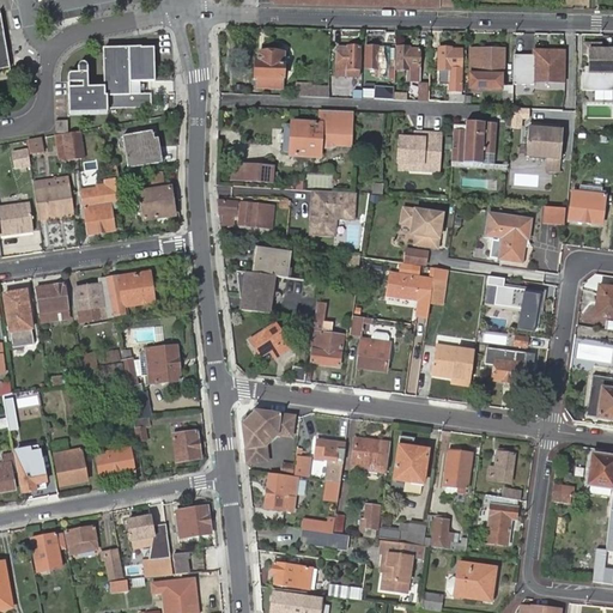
[(600,44),(583,44),(582,54),(588,54),(588,73),(582,73),(581,91),(612,91),(612,49),(600,50),(600,44)]
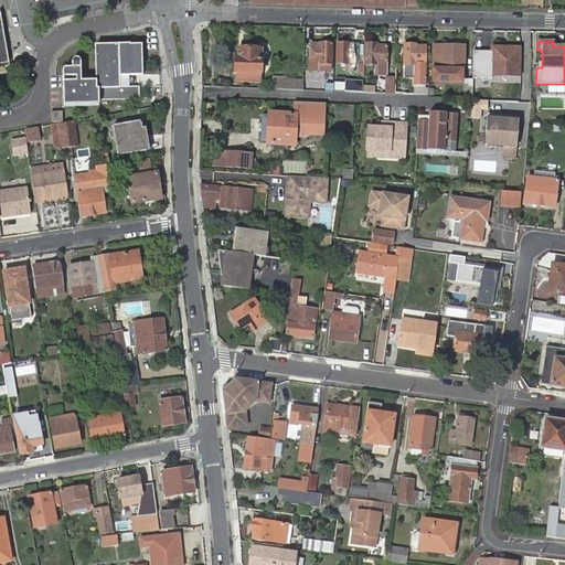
[(310,42),(309,70),(329,70),(331,43),(310,42)]
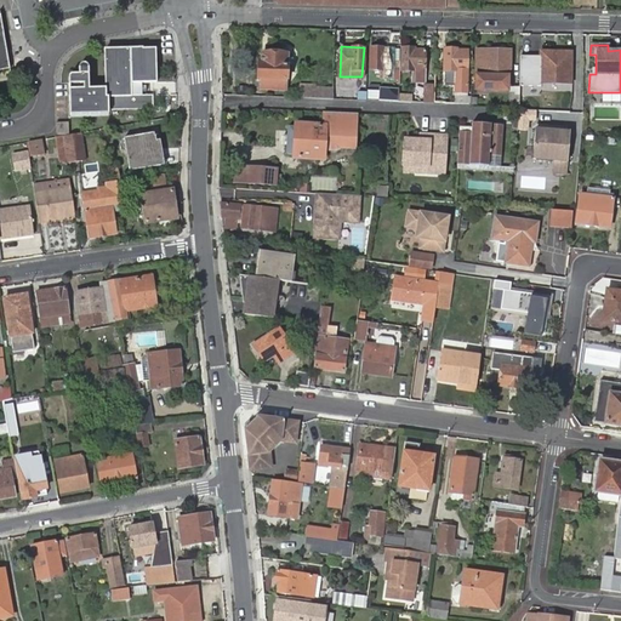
[(370,47),(370,69),(380,69),(380,78),(391,78),(392,67),(392,61),(393,47),(370,47)]
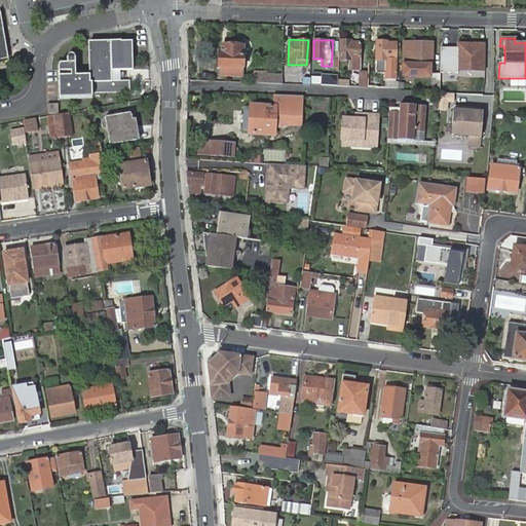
[(341,40),(340,59),(349,60),(349,69),(359,69),(359,43),(350,43),(350,41),(341,40)]
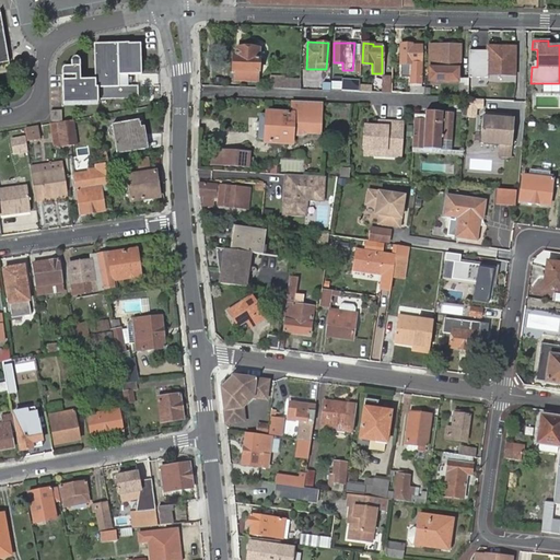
[(126,76),(137,74),(140,74),(139,44),(94,46),(95,81),(80,81),(79,63),(78,60),(77,59),(74,59),(71,60),(70,62),(70,67),(63,67),(62,68),(61,70),(61,76),(62,101),(62,104),(97,103),(97,100),(137,97),(137,85),(126,85),(126,76)]
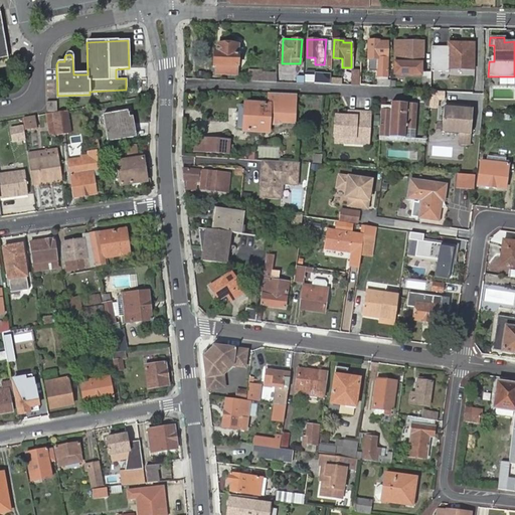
[(369,40),(368,59),(378,59),(378,56),(386,57),(387,42),(378,42),(378,40),(369,40)]
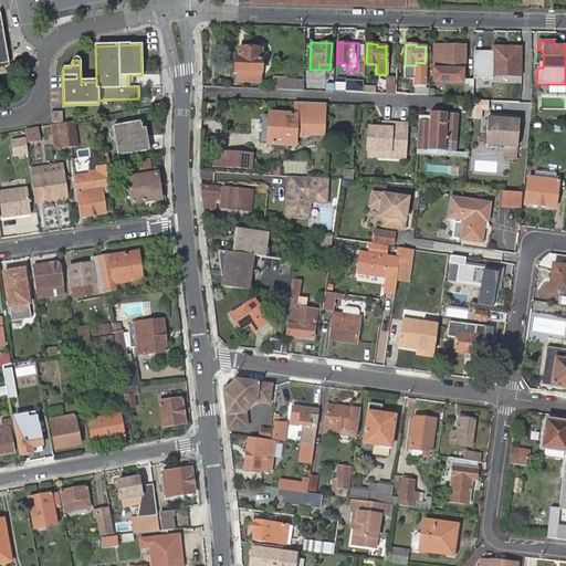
[(463,46),(435,45),(435,71),(433,71),(433,81),(462,81),(462,70),(463,70),(463,46)]
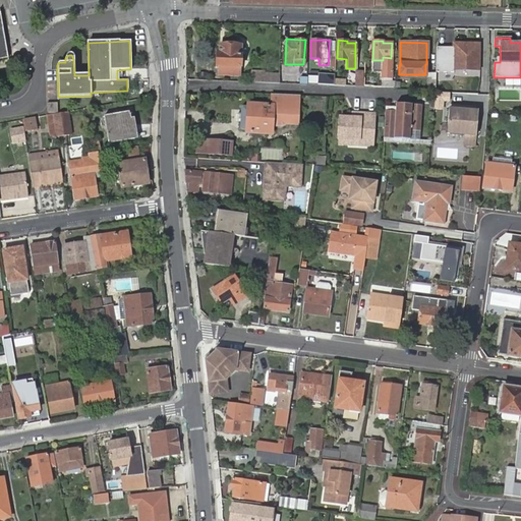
[(446,43),(446,69),(477,70),(478,45),(446,43)]
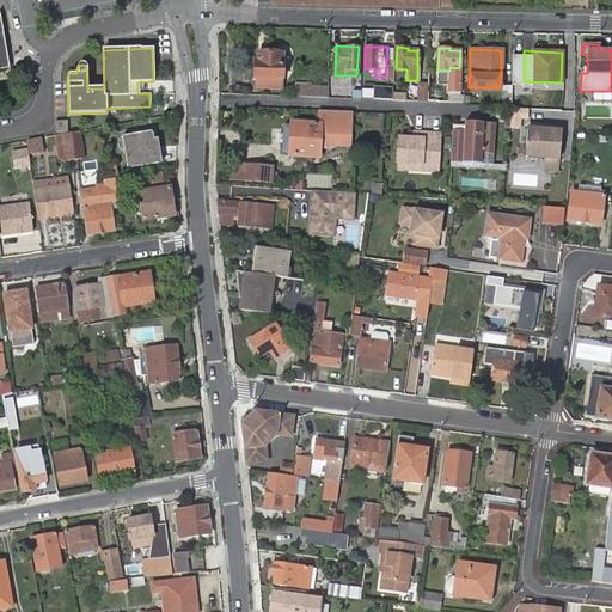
[(255,63),(255,75),(256,77),(256,87),(281,89),(282,54),(258,53),(257,63),(255,63)]
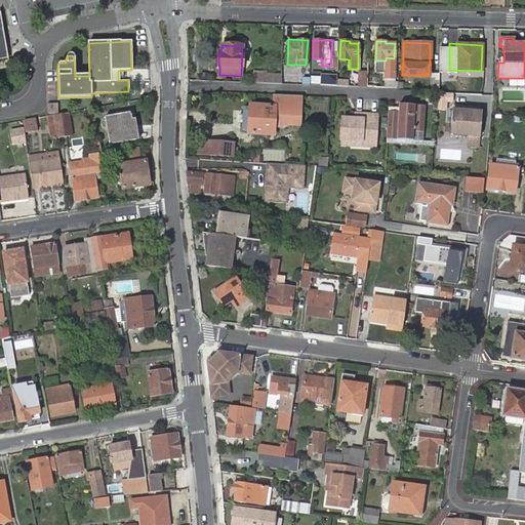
[(128,80),(128,70),(118,71),(118,80),(128,80)]
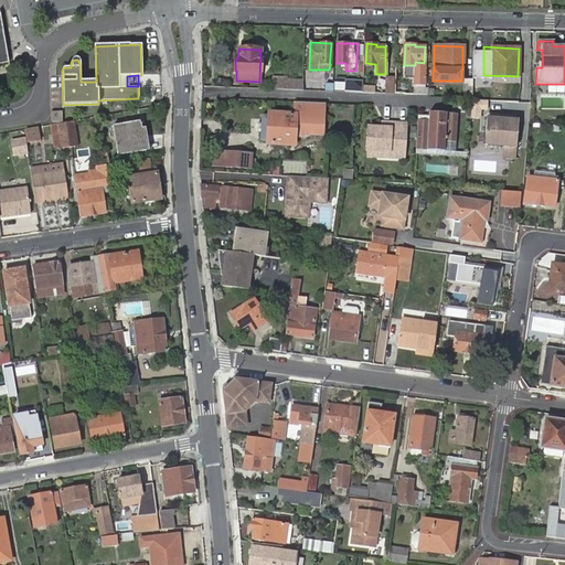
[(302,91),(302,81),(286,81),(286,89),(302,91)]
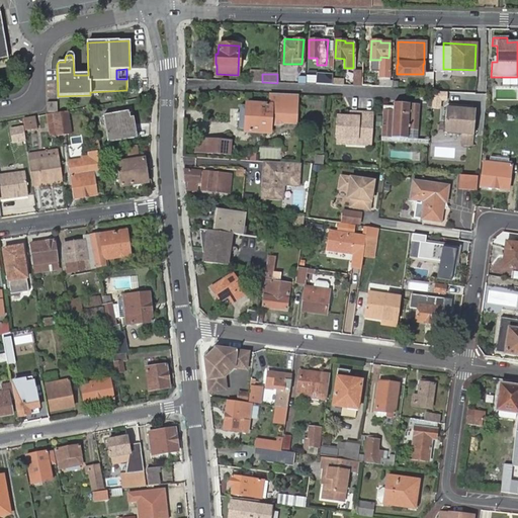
[(447,92),(432,92),(431,109),(440,109),(441,101),(447,102),(447,92)]
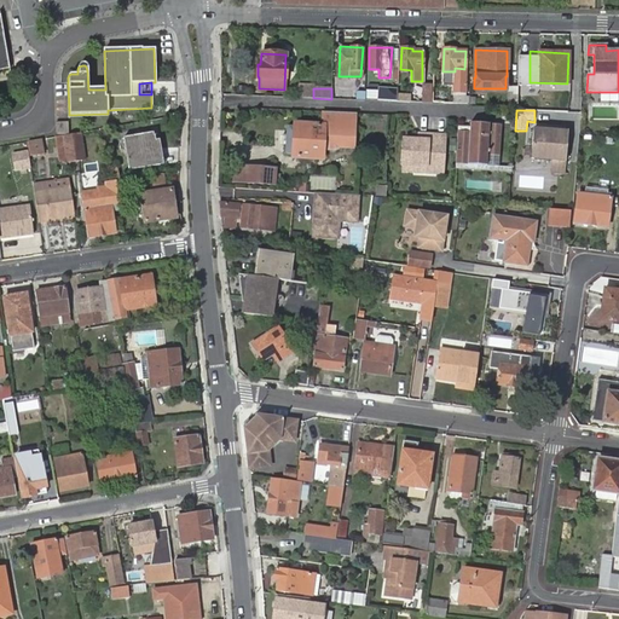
[(324,113),(324,126),(298,125),(296,158),(323,158),(323,148),(325,148),(328,150),(337,150),(339,148),(350,149),(350,143),(356,144),(357,114),(324,113)]
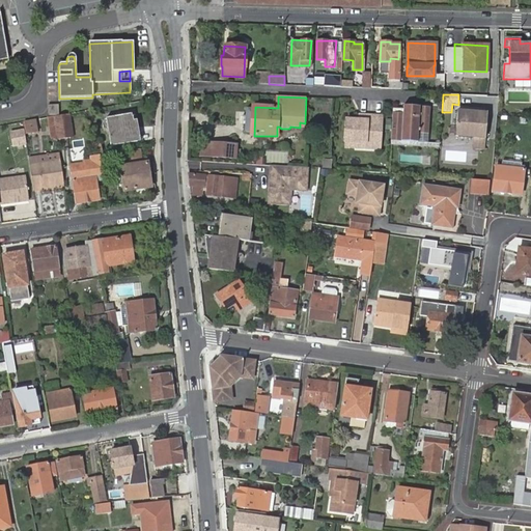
[(47,114),(57,114),(57,104),(46,104),(47,111),(47,114)]
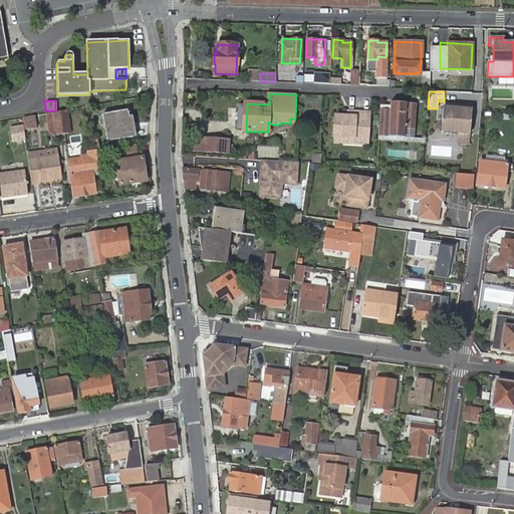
[(378,137),(405,138),(405,129),(415,130),(417,103),(391,101),(391,111),(380,110),(378,137)]
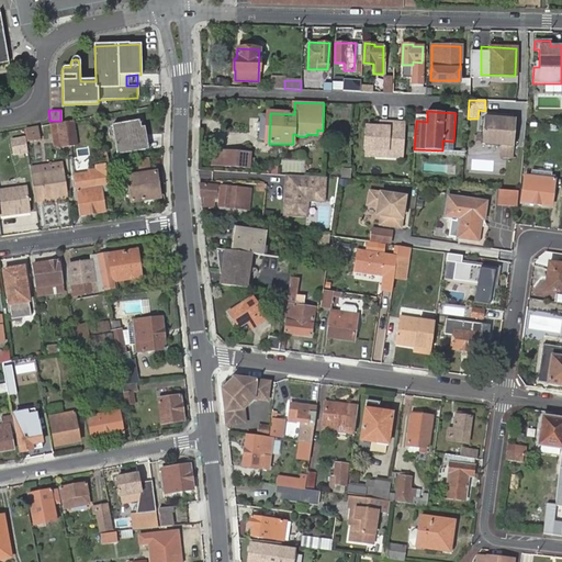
[(514,160),(517,119),(484,116),(482,145),(501,146),(499,159),(514,160)]
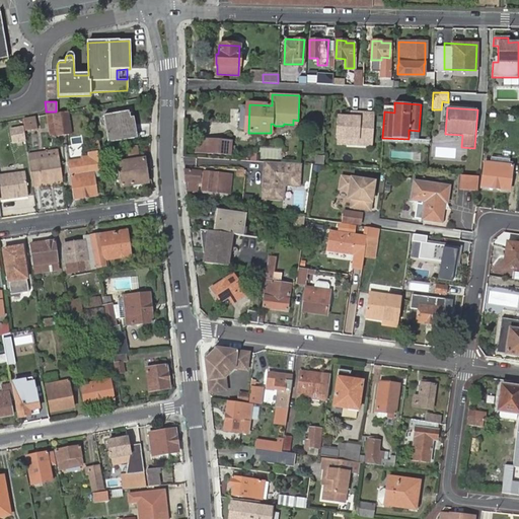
[(103,115),(108,142),(133,138),(129,109),(103,115)]
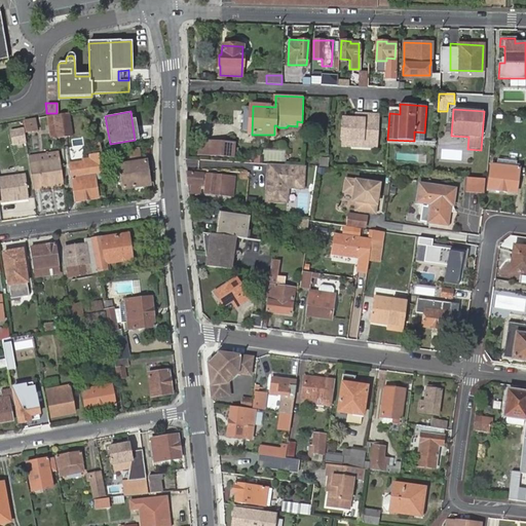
[(365,120),(344,119),(342,147),(376,148),(378,116),(366,115),(365,120)]
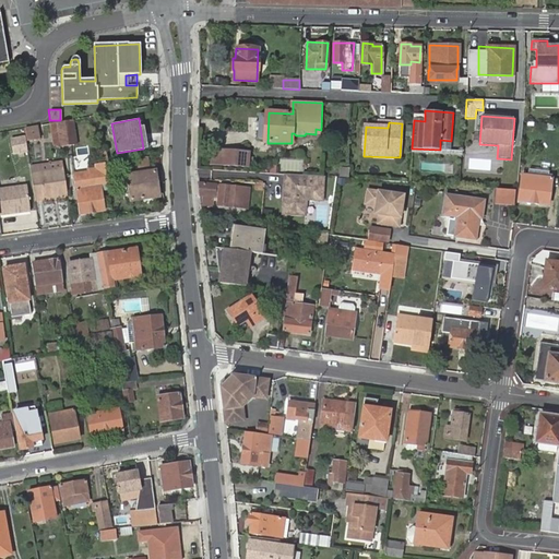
[(59,126),(61,144),(71,142),(68,125),(59,126)]
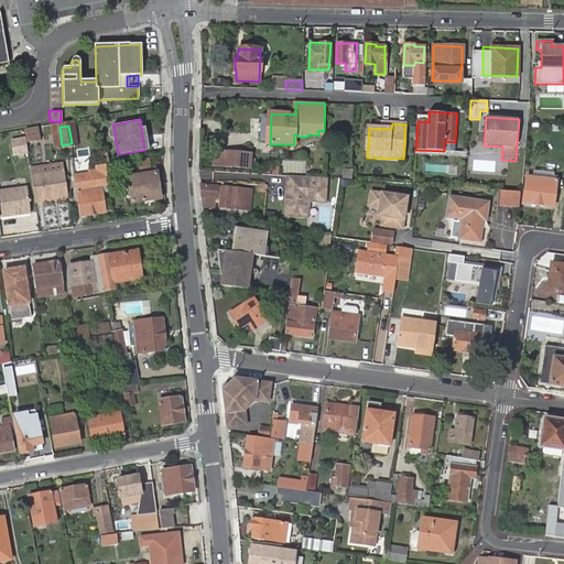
[(24,131),(26,141),(39,139),(36,129),(24,131)]
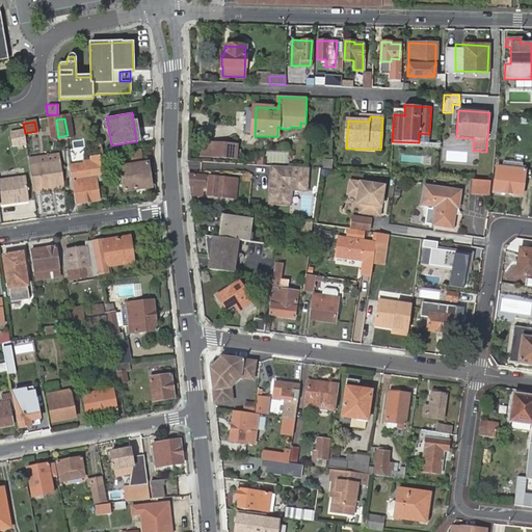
[(23,129),(8,132),(11,145),(25,143),(23,129)]
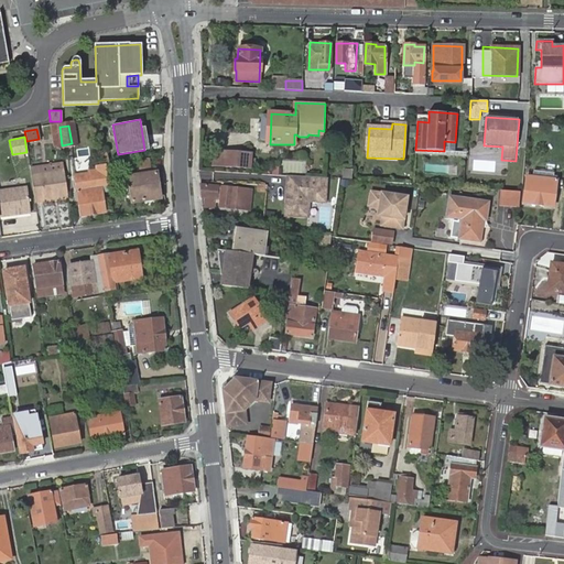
[(225,154),(214,153),(213,166),(224,167),(225,154)]
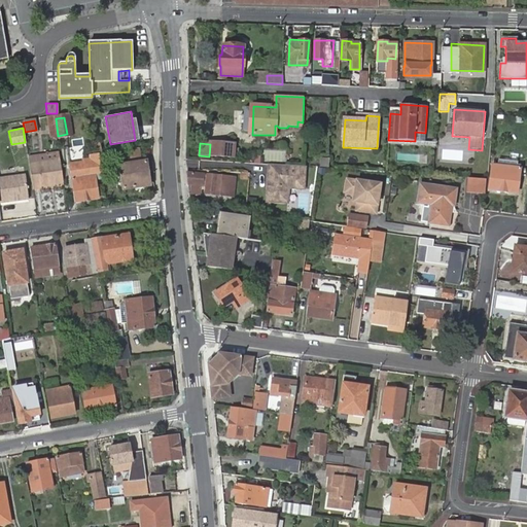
[(209,156),(233,157),(234,146),(210,144),(209,156)]
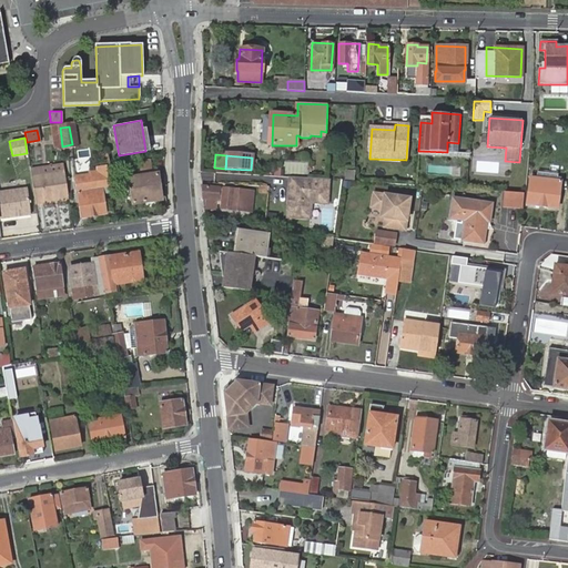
[(149,159),(140,160),(142,176),(129,178),(132,203),(160,199),(156,174),(151,174),(149,159)]
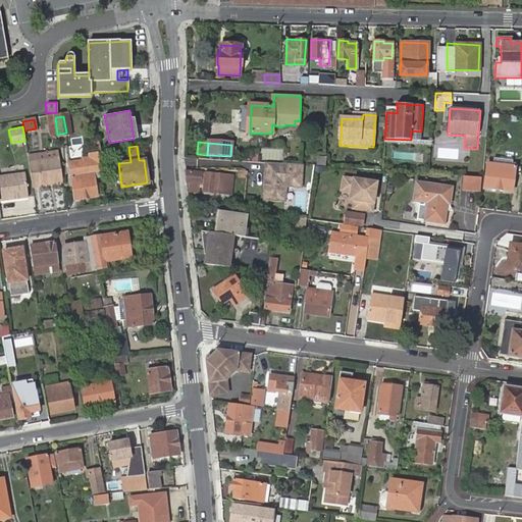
[(283,159),(283,148),(262,147),(262,159),(283,159)]
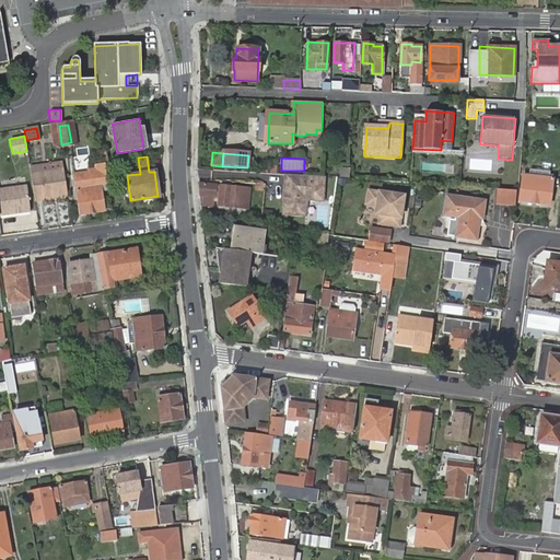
[(62,162),(28,167),(31,175),(63,171),(62,162)]
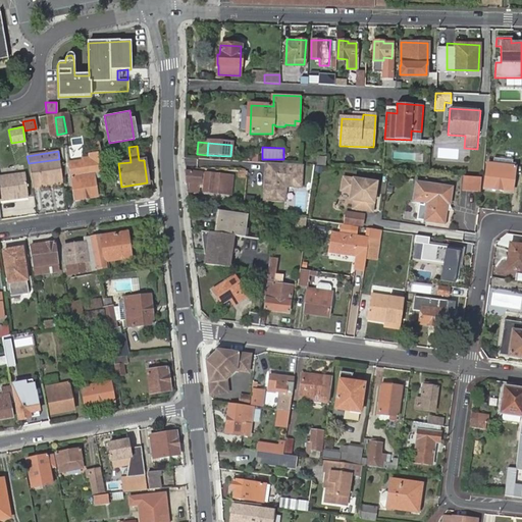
[(99,152),(93,153),(90,153),(92,165),(69,169),(74,200),(96,197),(93,168),(101,167),(99,152)]
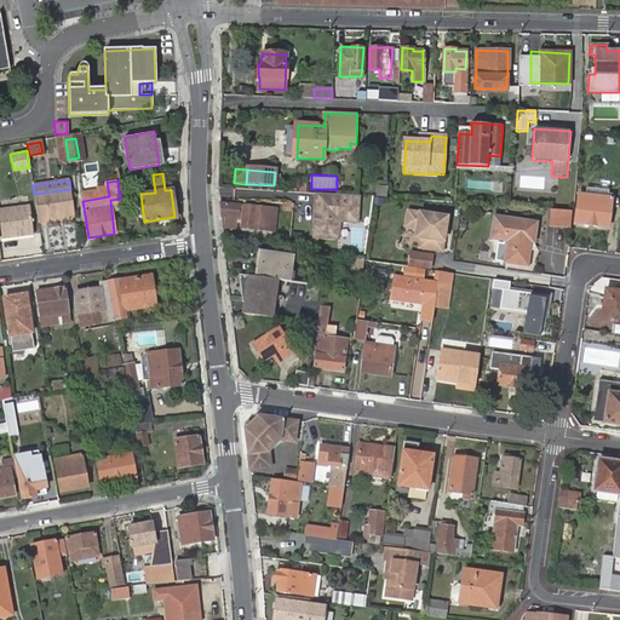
[(587,188),(585,195),(608,199),(608,191),(587,188)]
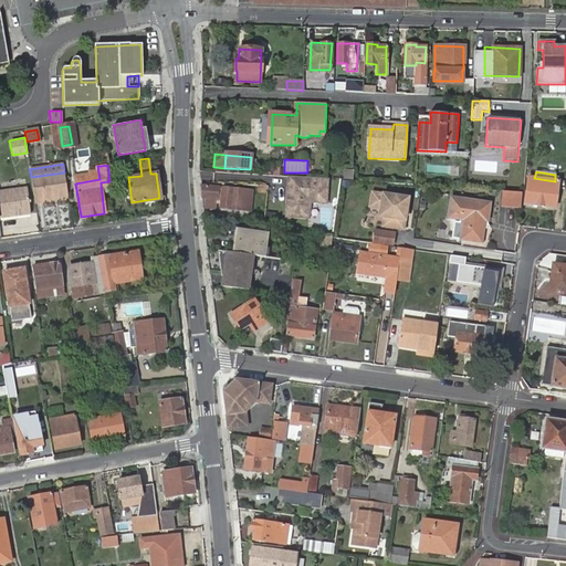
[(64,173),(31,177),(33,191),(34,200),(67,195),(64,173)]
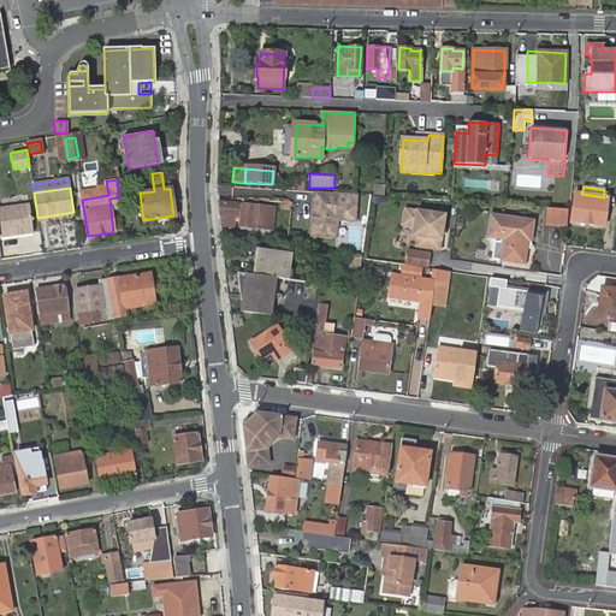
[(332,237),(333,220),(351,221),(353,195),(312,193),(309,215),(312,217),(311,221),(309,221),(308,236),(332,237)]
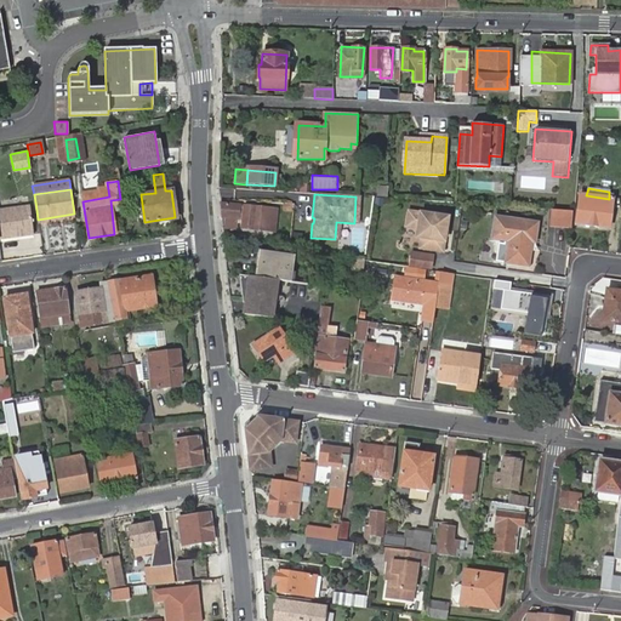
[(609,199),(586,195),(580,194),(575,222),(609,227),(613,199),(609,199)]
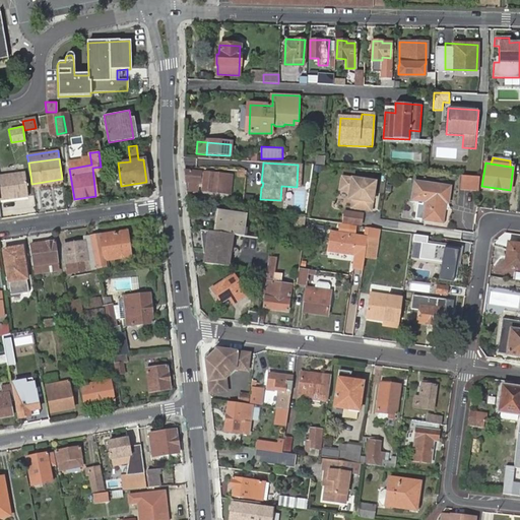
[(23,171),(0,174),(0,198),(26,195),(23,171)]
